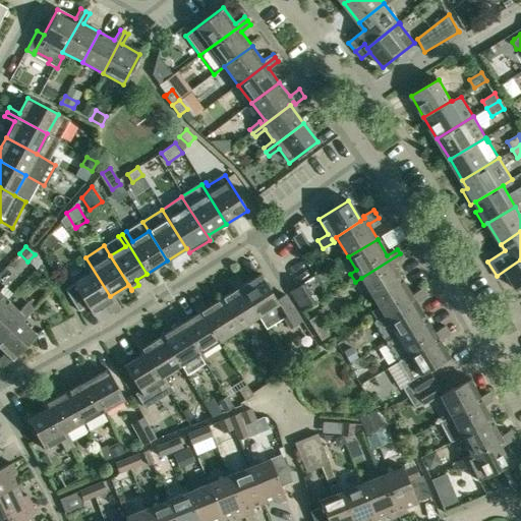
[(402,257),(400,253),(361,278),(372,297),(402,279),(393,264),(402,257)]
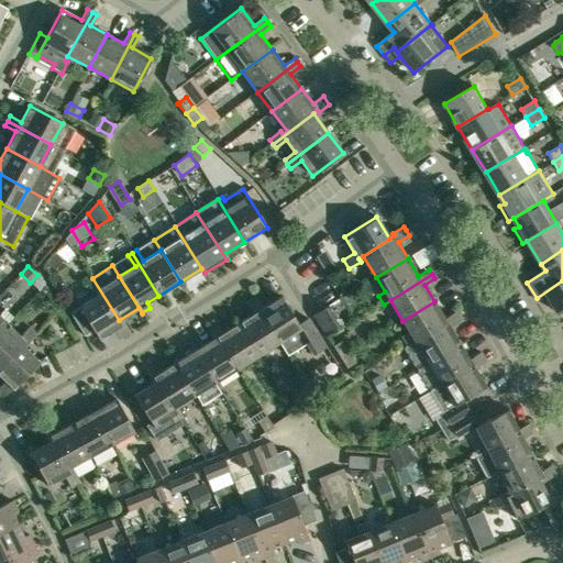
[(118,321),(119,320),(92,278),(88,280),(95,291),(97,290),(100,295),(78,308),(99,340),(114,330),(121,341),(131,334),(123,323),(121,326),(118,321)]
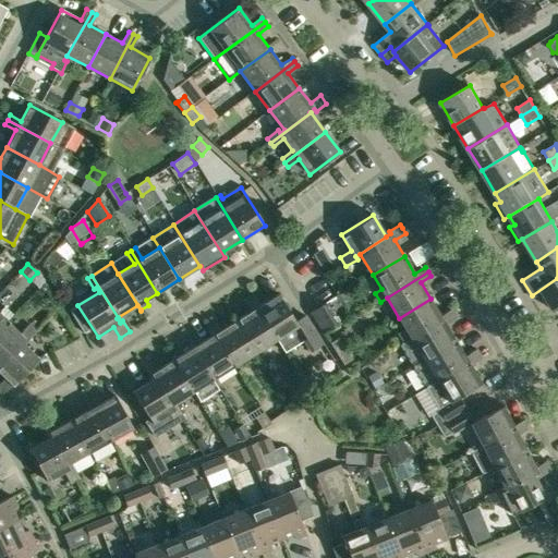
[(557,278),(532,295),(534,299),(544,293),(555,312),(557,308),(557,278)]
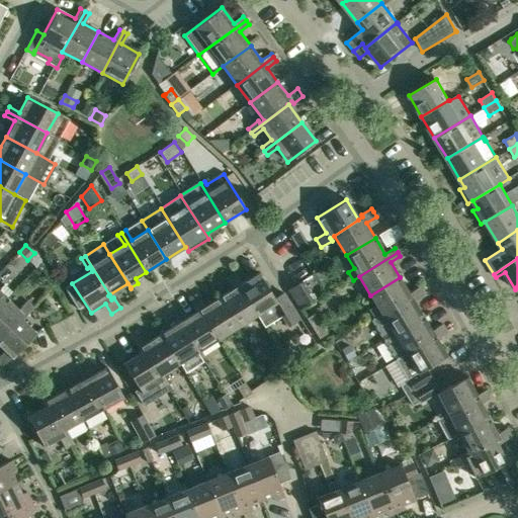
[(287,327),(299,320),(283,294),(274,299),(258,273),(241,284),(235,274),(232,276),(256,315),(264,327),(281,317),(287,327)]
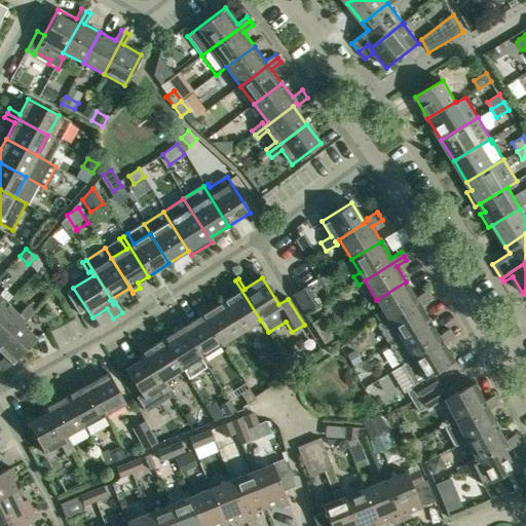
[(236,294),(223,302),(241,332),(260,320),(235,280),(230,284),(236,294)]
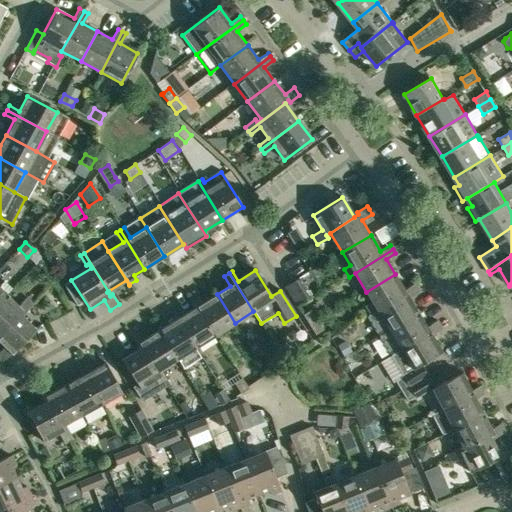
[(395,274),(366,292),(377,311),(416,288),(414,284),(404,290),(395,274)]
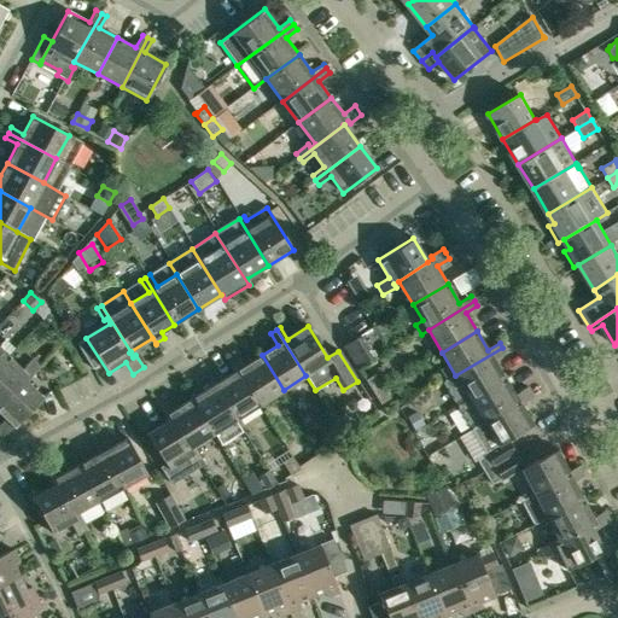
[(345,347),(360,371),(377,360),(362,337),(345,347)]
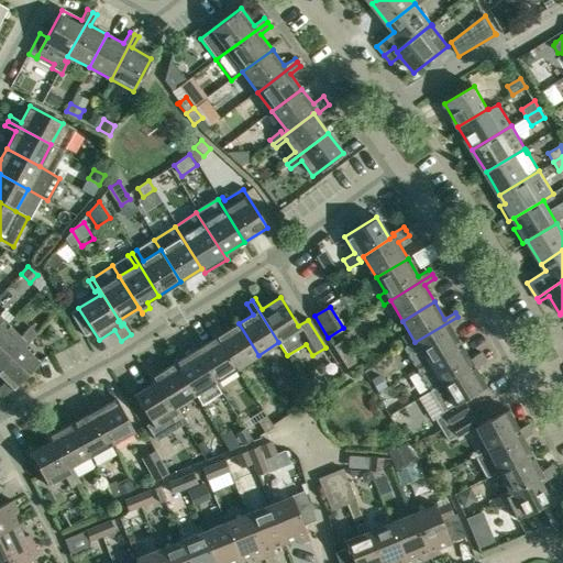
[(0,330),(7,323),(10,320),(2,312),(0,313),(0,330)]
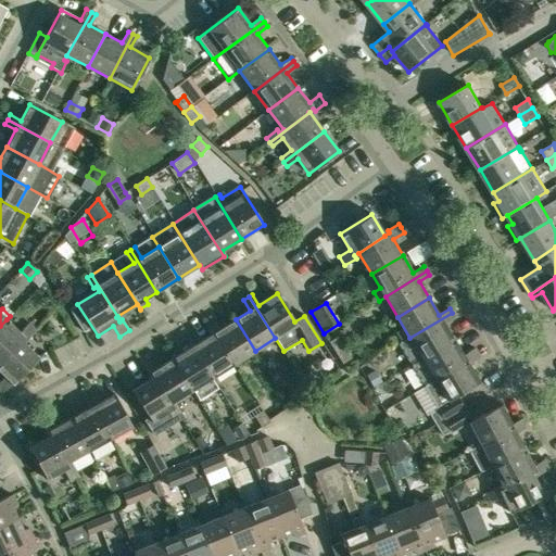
[(415,363),(454,339),(444,324),(455,317),(452,313),(409,338),(402,342),(415,363)]
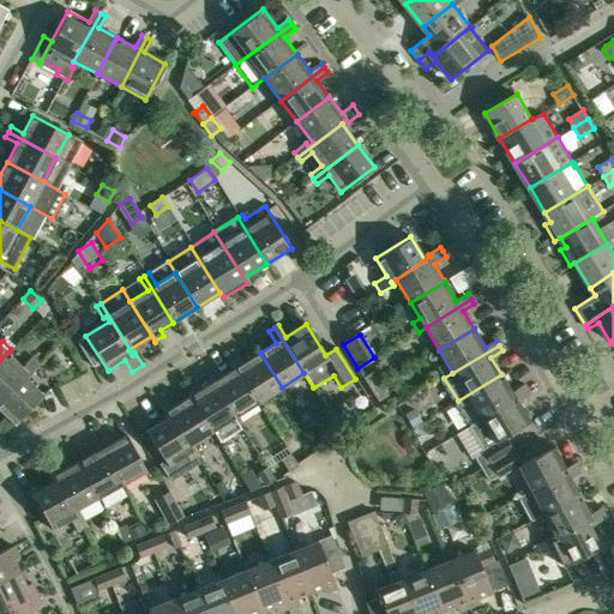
[(0,397),(36,361),(31,357),(22,367),(7,353),(0,360),(0,397)]
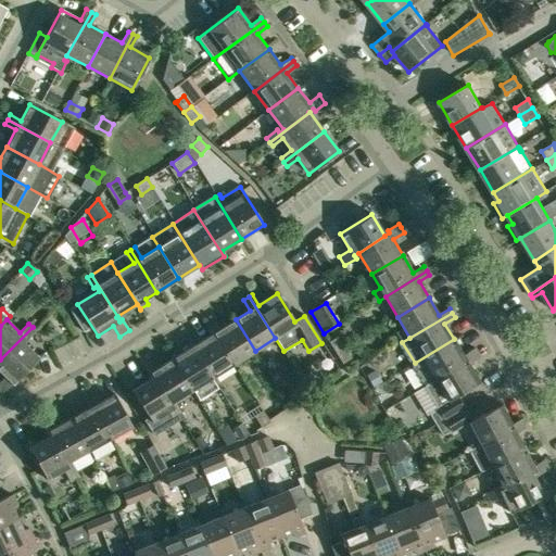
[(213,319),(207,323),(234,365),(255,351),(236,319),(219,330),(213,319)]
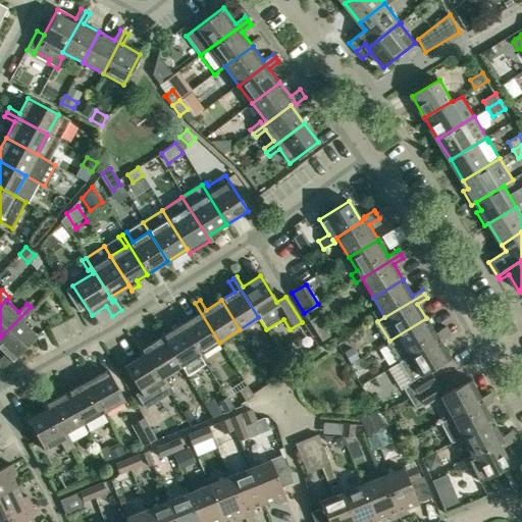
[(181,325),(200,355),(219,343),(195,303),(192,305),(198,315),(181,325)]
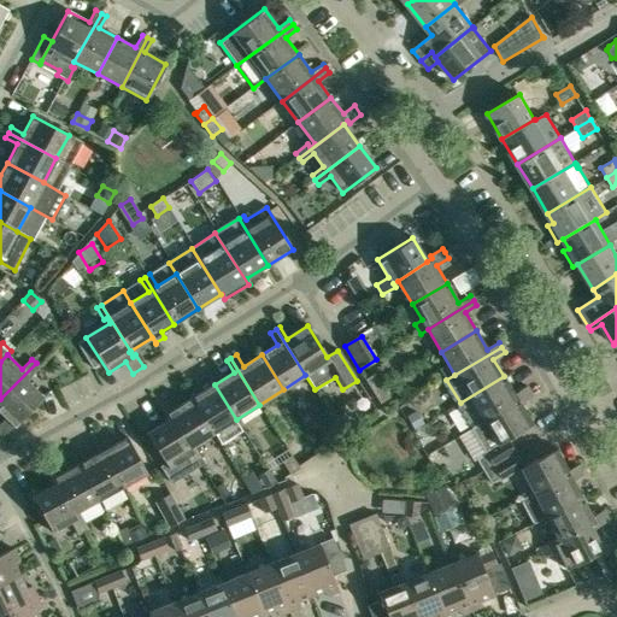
[(36,363),(0,399),(0,413),(5,418),(0,423),(0,433),(4,436),(13,427),(15,428),(42,398),(23,378),(28,375),(30,377),(40,366),(36,363)]
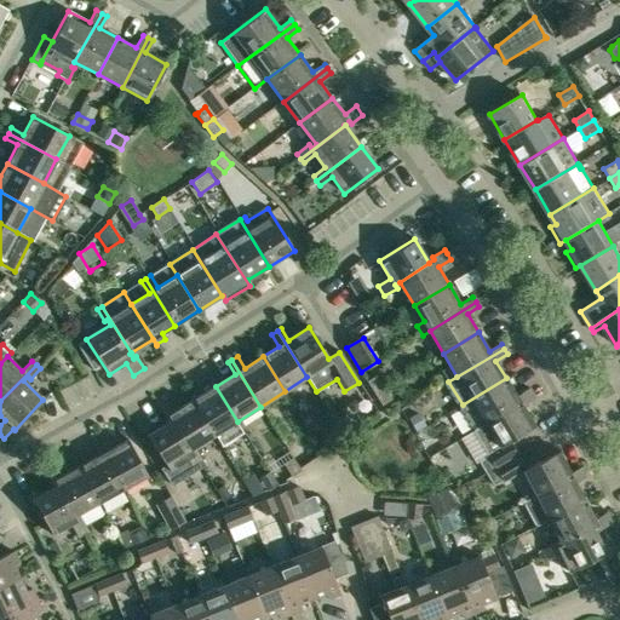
[(377,377),(367,382),(374,394),(384,389),(377,377)]
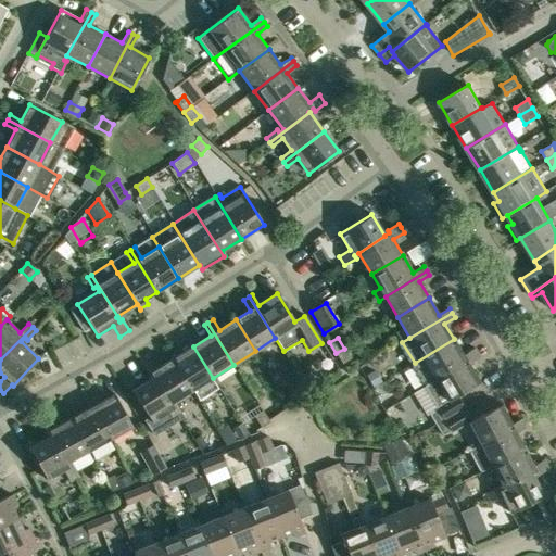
[(454,339),(415,363),(427,383),(477,353),(474,349),(463,355),(454,339)]
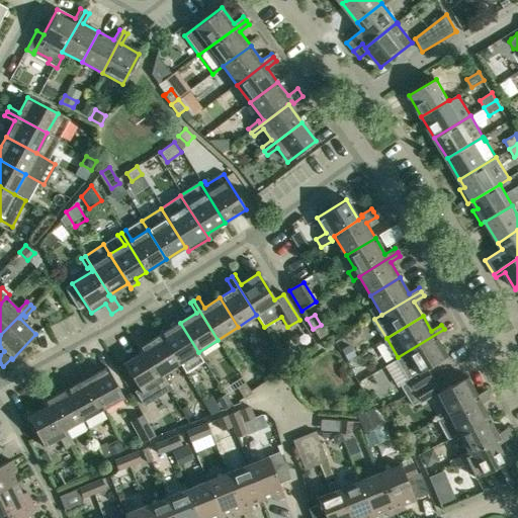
[(161,335),(179,364),(185,373),(204,361),(198,352),(180,323),(161,335)]
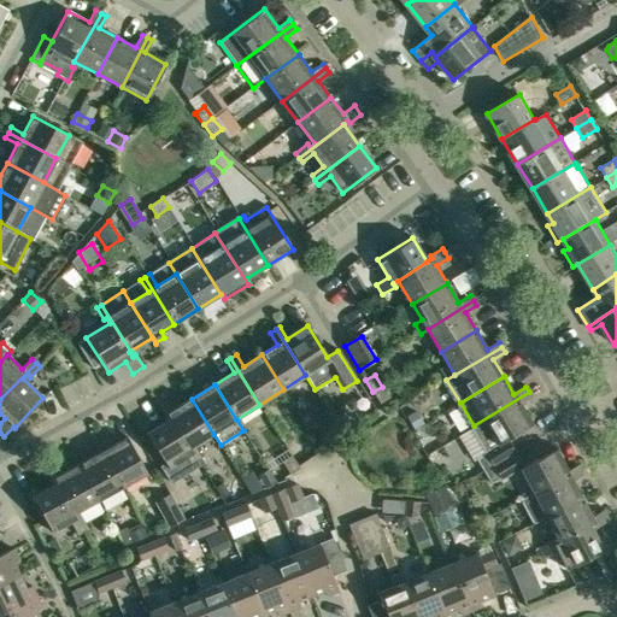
[(382,387),(372,392),(380,404),(389,398),(382,387)]
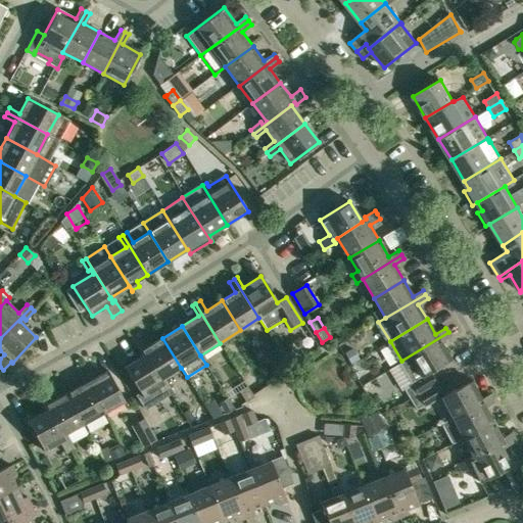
[(448,332),(401,361),(414,381),(411,383),(412,385),(403,389),(410,400),(436,384),(429,373),(452,360),(440,342),(450,336),(448,332)]
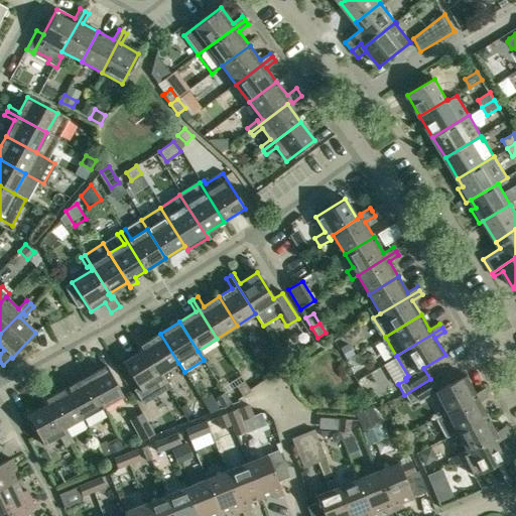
[(139,347),(142,351),(158,375),(178,363),(160,334),(144,343),(139,334),(130,338),(137,348),(139,347)]
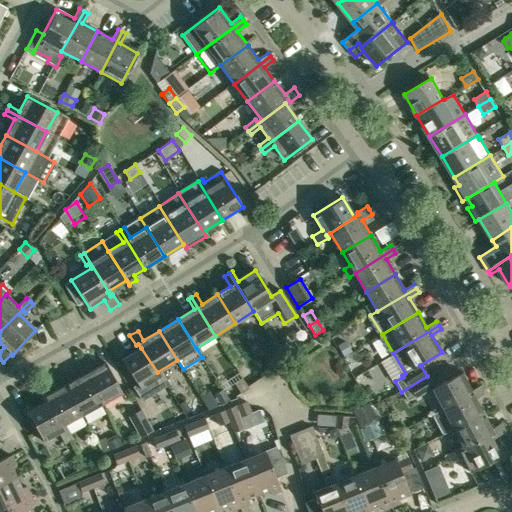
[(160,376),(157,372),(141,348),(122,360),(137,384),(132,387),(141,402),(168,384),(162,374),(160,376)]
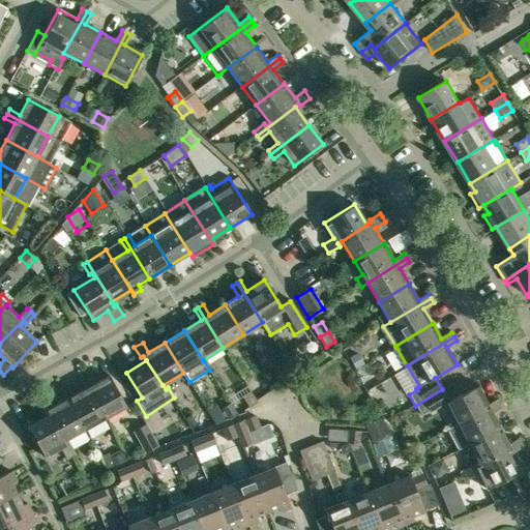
[(87,374),(83,377),(106,417),(125,407),(109,376),(93,384),(87,374)]
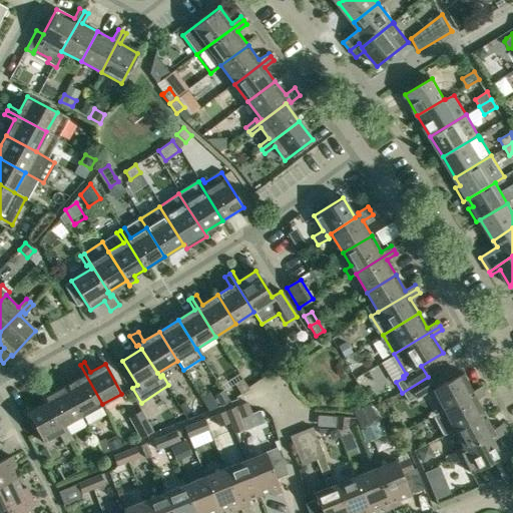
[(82,415),(102,404),(80,365),(76,367),(81,377),(66,385),(82,415)]
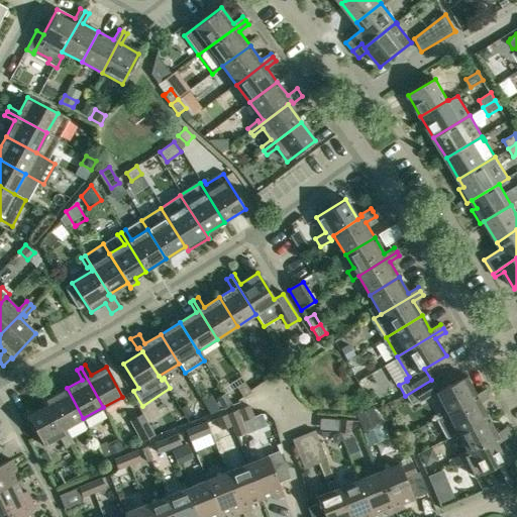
[(431,380),(405,396),(411,406),(419,401),(420,403),(436,393),(447,414),(489,393),(486,389),(476,394),(467,377),(438,391),(431,380)]
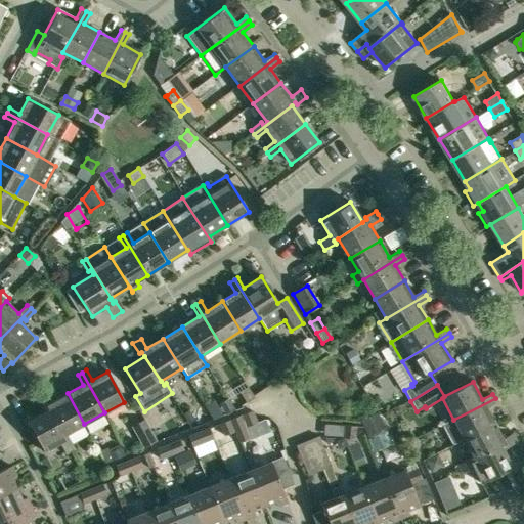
[(254,398),(253,396),(248,388),(239,393),(246,403),(254,398)]
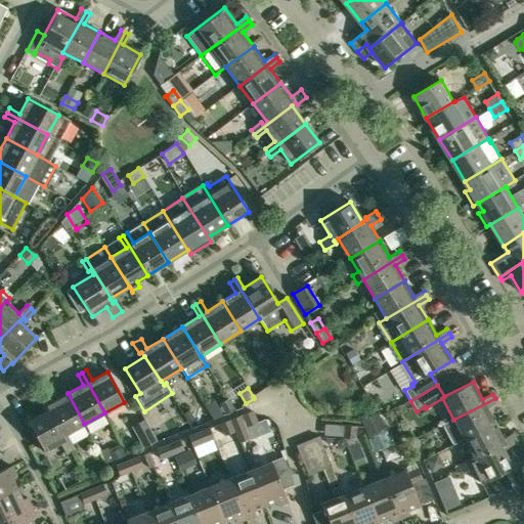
[(45,406),(48,410),(62,436),(84,424),(68,393),(51,402),(45,392),(37,397),(43,407),(45,406)]
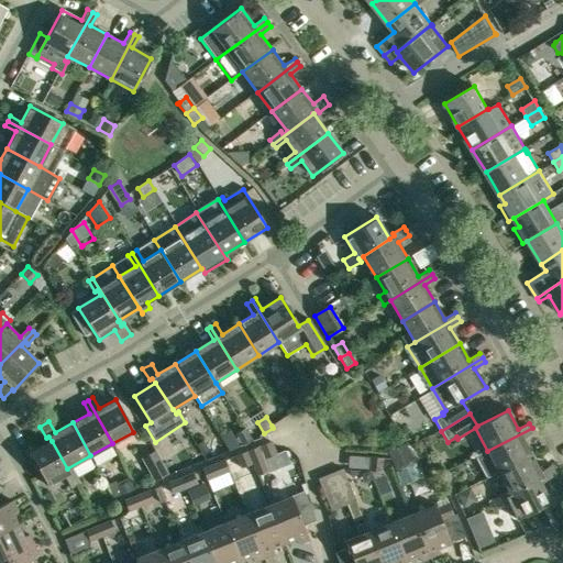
[(486,478),(498,472),(531,455),(523,439),(534,432),(532,428),(487,451),(475,457),(486,478)]
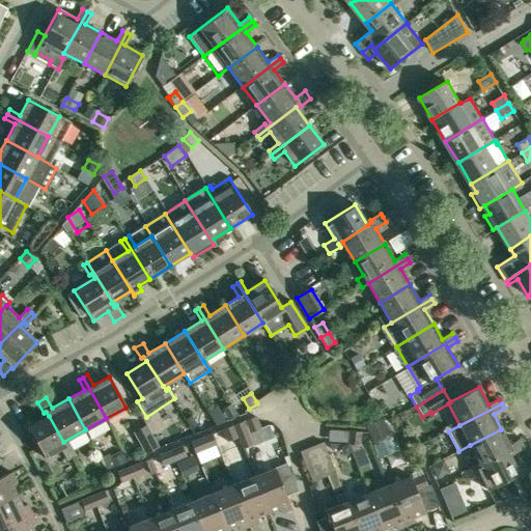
[(230,404),(222,410),(228,420),(236,415),(230,404)]
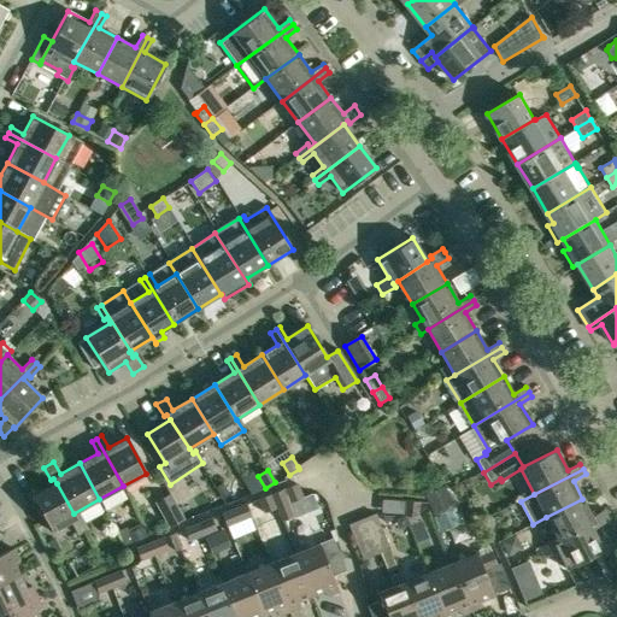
[(74,513),(57,483),(33,497),(52,533),(70,522),(77,534),(87,529),(80,516),(77,518),(74,513)]
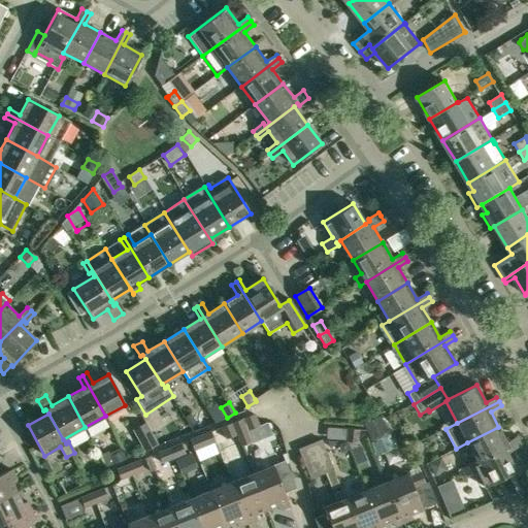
[(257,414),(254,416),(245,420),(251,432),(263,427),(257,414)]
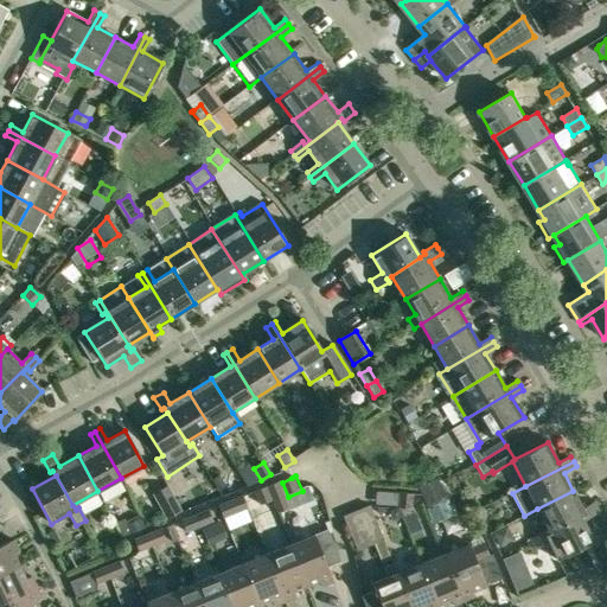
[(433,523),(453,515),(438,479),(417,489),(433,523)]
